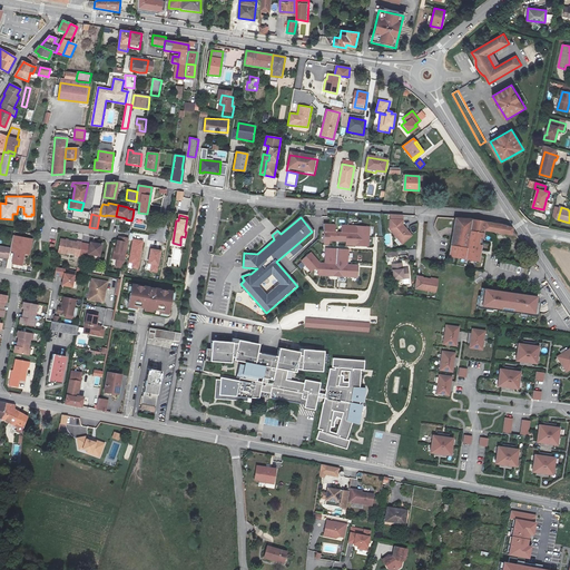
[(455,218),(451,246),(468,248),(469,238),(467,236),(467,231),(470,232),(471,218),(469,218),(455,218)]
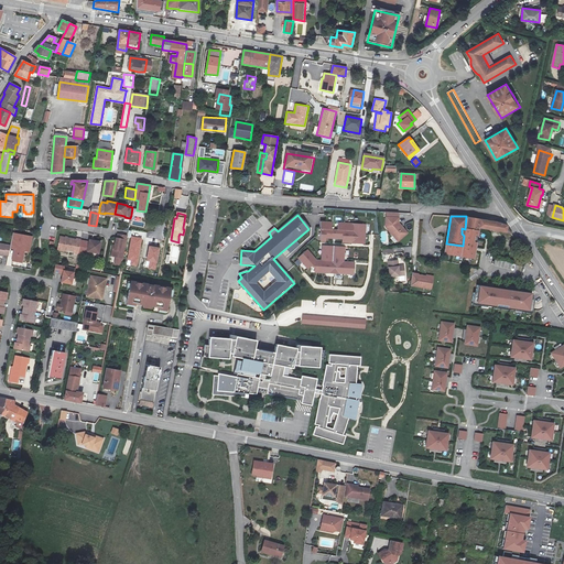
[(466,216),(465,229),(478,230),(479,228),(479,218),(466,216)]
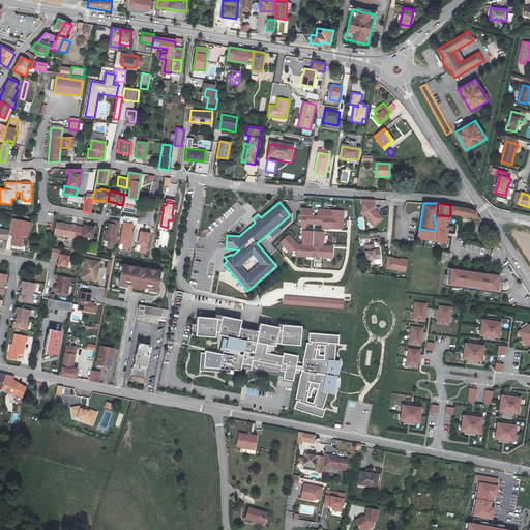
[(374,205),(362,204),(361,213),(370,223),(372,221),(375,226),(382,219),(378,214),(377,214),(375,213),(376,212),(374,209),(374,205)]
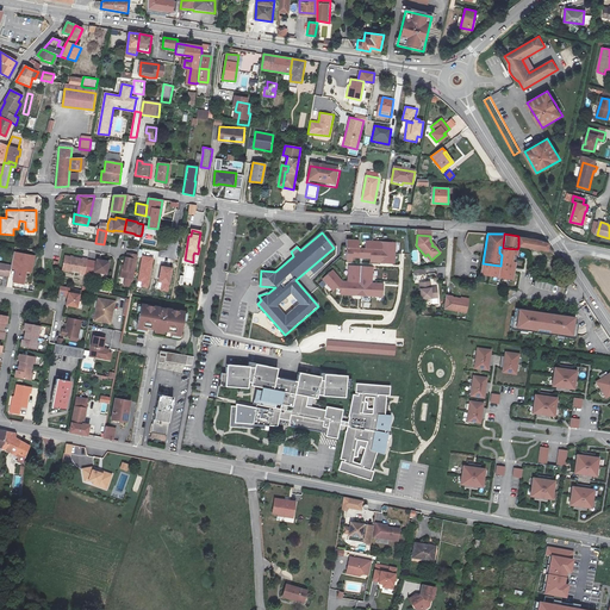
[(518,236),(518,247),(553,251),(547,243),(531,238),(518,236)]
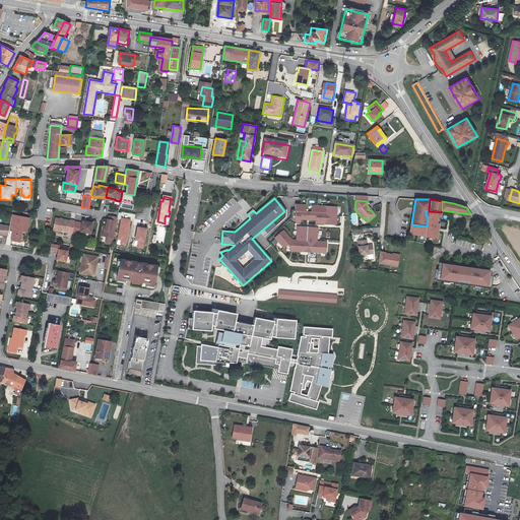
[(297,204),(296,222),(301,222),(301,219),(316,220),(316,223),(336,224),(337,207),(312,205),(312,212),(306,211),(306,205),(297,204)]
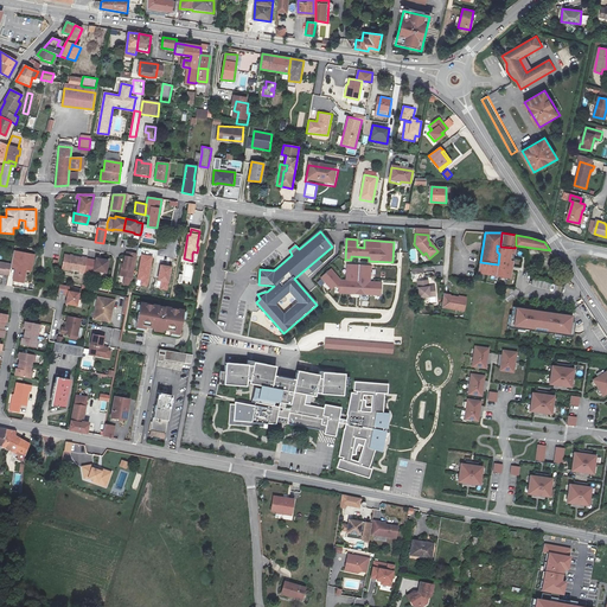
[(498,264),(480,262),(478,273),(479,273),(510,278),(515,248),(500,247),(497,246),(497,251),(499,254),(498,264)]
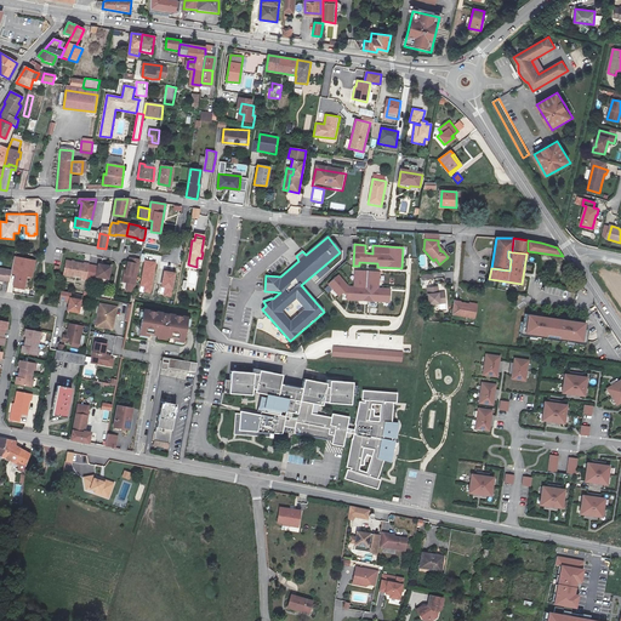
[(15,257),(12,272),(17,273),(17,275),(15,288),(24,290),(27,277),(29,271),(34,272),(35,262),(15,257)]
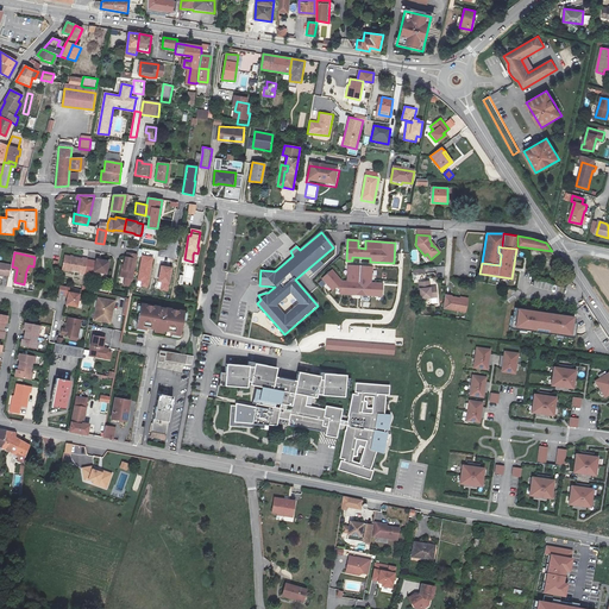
[(137,255),(127,252),(127,257),(125,257),(124,270),(125,270),(127,272),(126,277),(133,278),(137,255)]
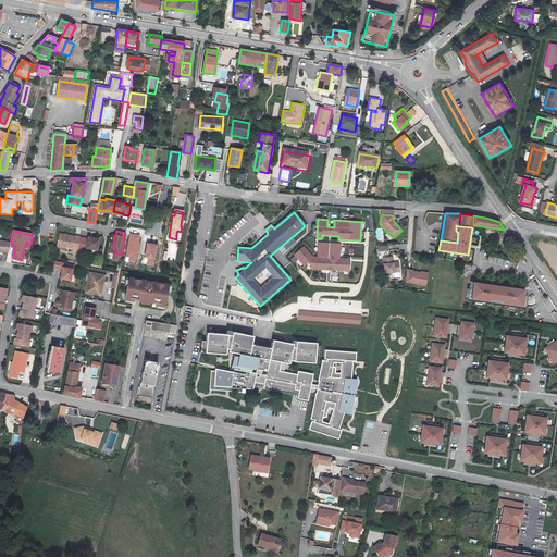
[(77,250),(79,237),(75,236),(75,237),(59,234),(57,246),(73,249),(73,250),(77,251),(77,250)]
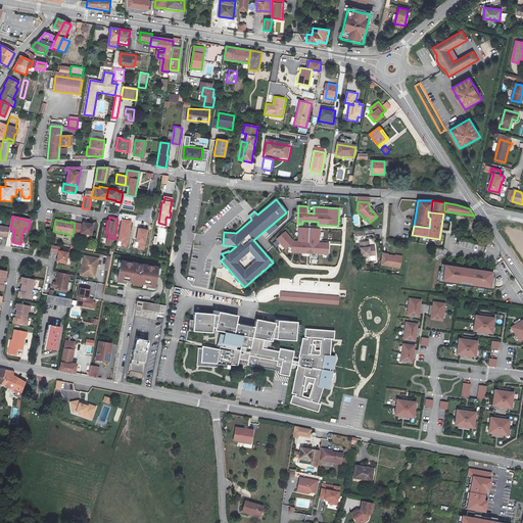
[(119,240),(123,241),(122,245),(127,246),(131,222),(123,220),(119,240)]
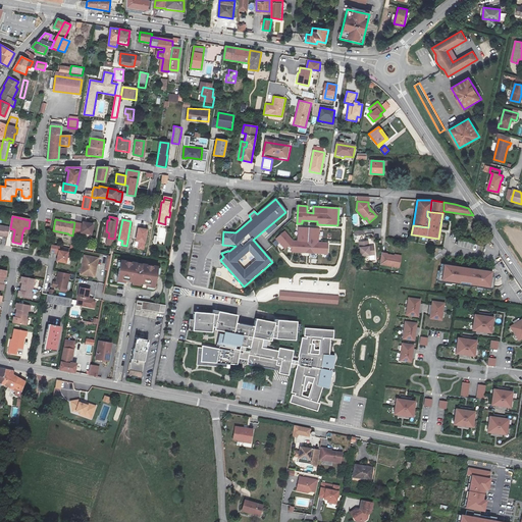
[(74,222),(72,235),(81,237),(81,233),(91,236),(93,224),(83,222),(83,224),(74,222)]
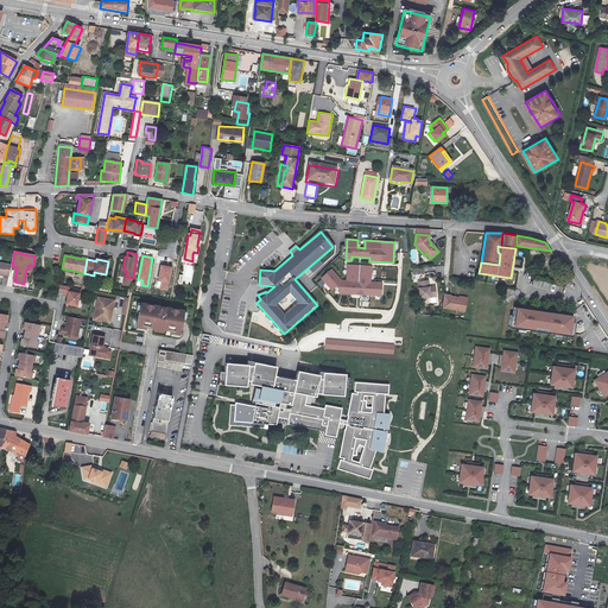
[(11,268),(12,266),(0,263),(0,276),(5,277),(5,276),(10,277),(11,268)]
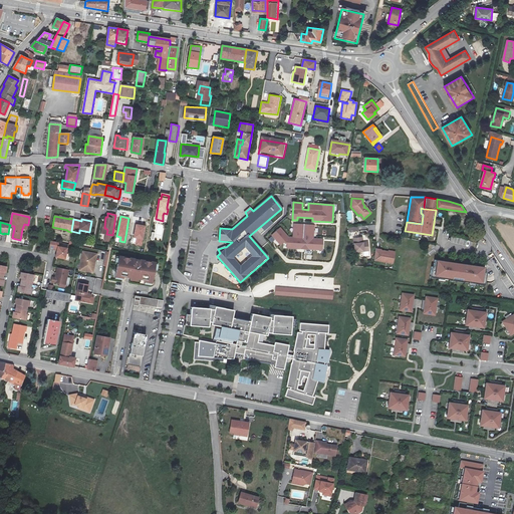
[(162,240),(165,225),(157,223),(154,239),(162,240)]
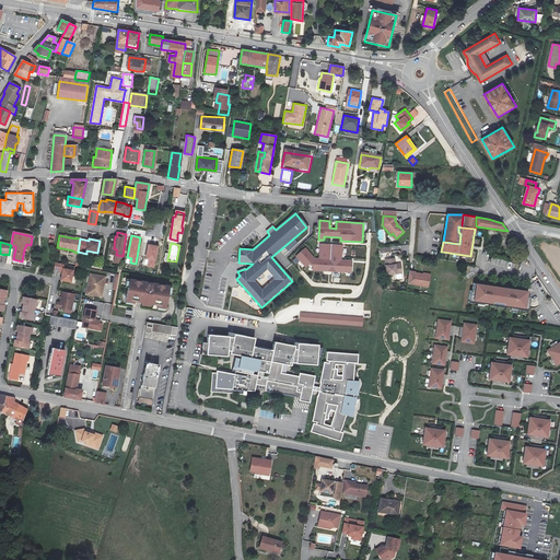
[(342,245),(321,244),(319,258),(315,258),(306,249),(296,256),(305,267),(311,264),(313,266),(313,270),(351,272),(352,260),(341,260),(342,245)]
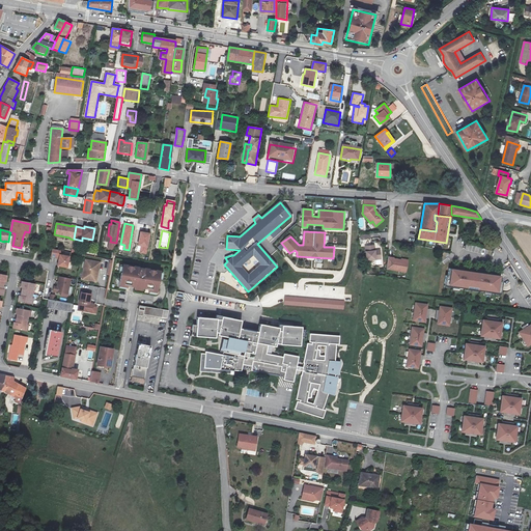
[(139,245),(142,246),(140,252),(146,253),(147,247),(148,247),(150,234),(141,232),(139,245)]
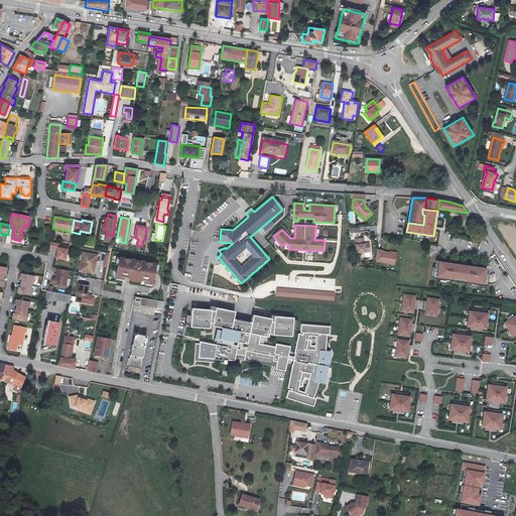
[(356,255),(369,254),(368,245),(363,246),(362,241),(354,241),(356,255)]
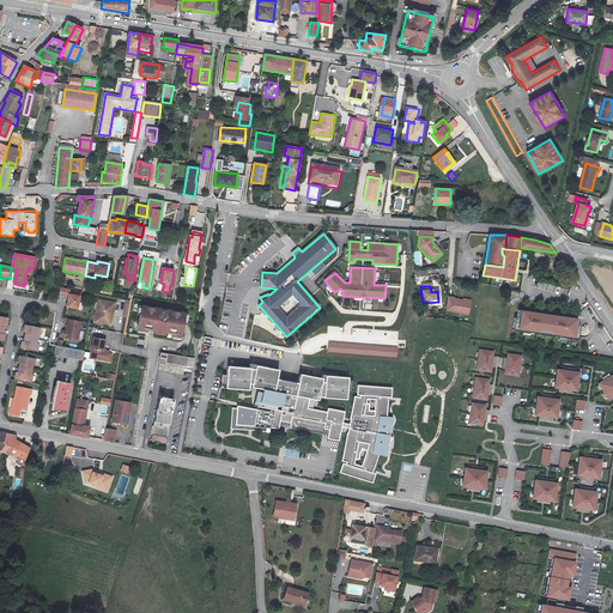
[(70,293),(71,289),(60,287),(59,296),(68,297),(67,307),(78,309),(80,296),(70,293)]
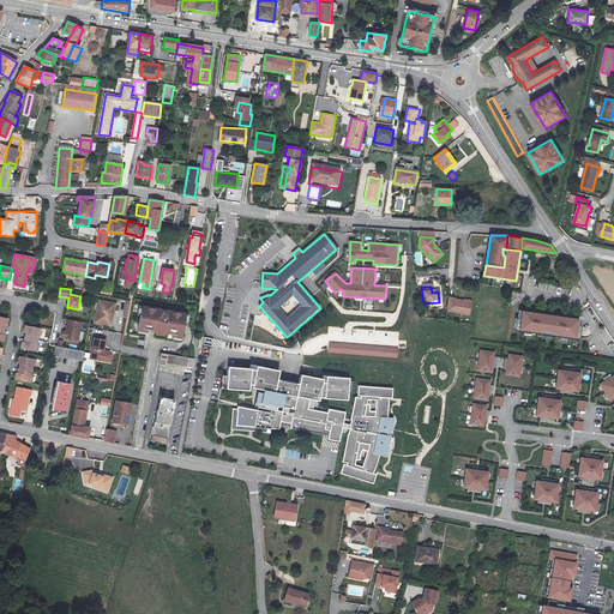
[(115,304),(100,300),(96,318),(102,319),(103,320),(103,324),(112,325),(115,304)]
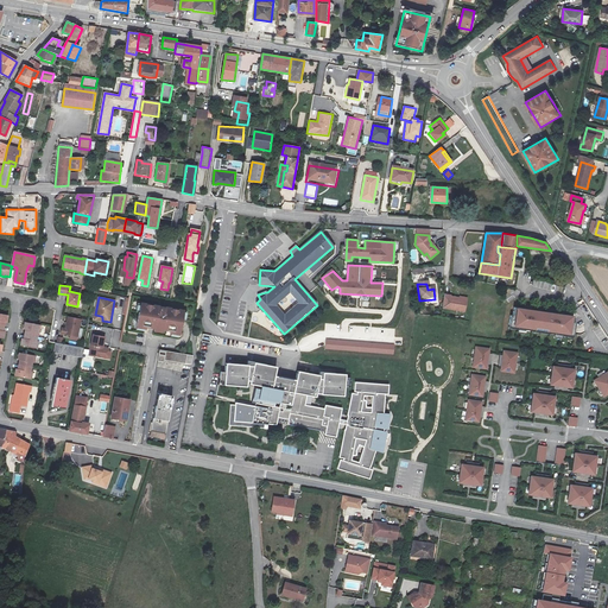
[(450,297),(444,297),(442,310),(464,314),(467,301),(450,298),(450,297)]
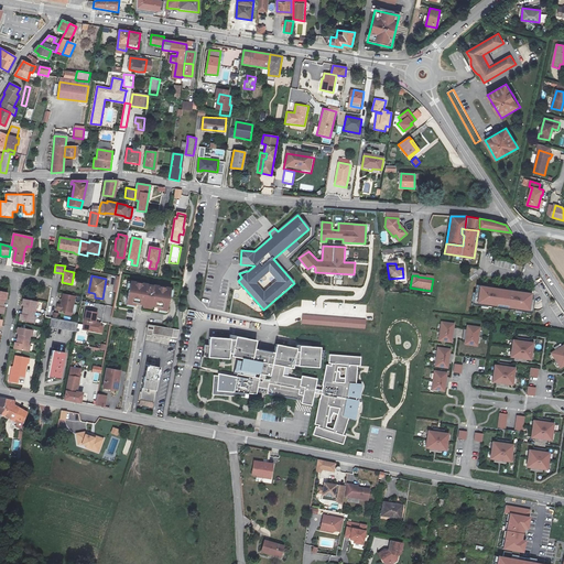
[(127,304),(134,305),(136,303),(143,304),(143,306),(149,307),(150,305),(158,306),(158,310),(165,311),(167,297),(170,290),(130,282),(129,290),(127,304)]
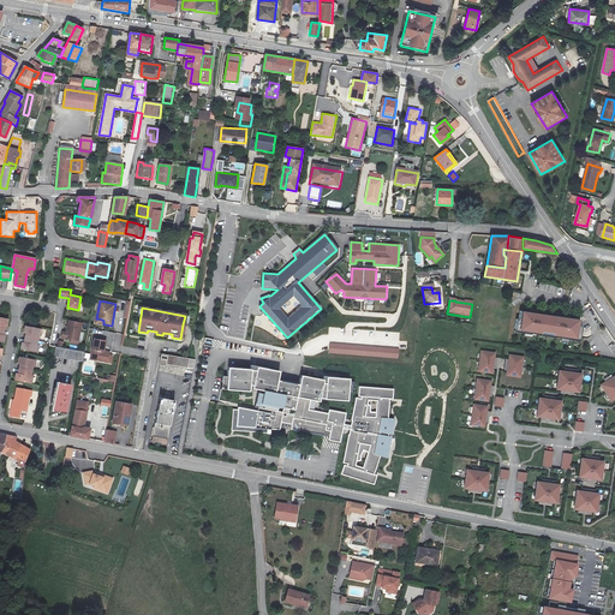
[(517,321),(515,330),(525,332),(525,334),(538,336),(538,333),(556,335),(556,338),(569,340),(569,338),(581,339),(583,328),(579,327),(580,321),(520,312),(519,321),(517,321)]
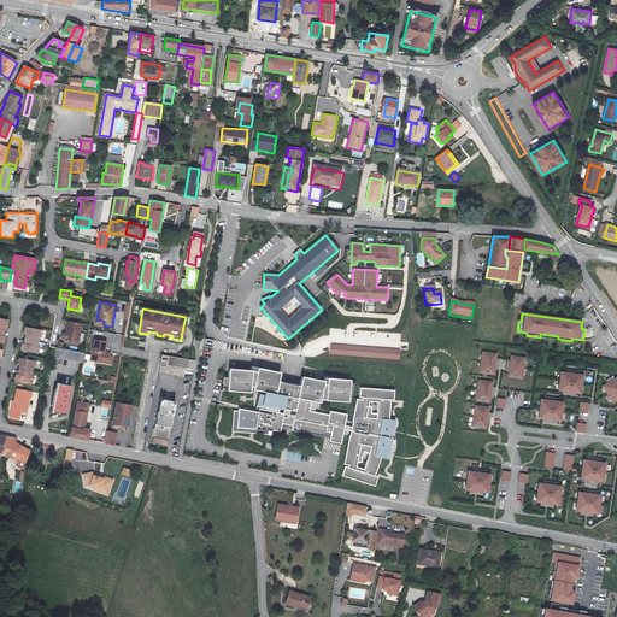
[(82,324),(69,322),(68,334),(63,334),(63,340),(80,342),(82,324)]
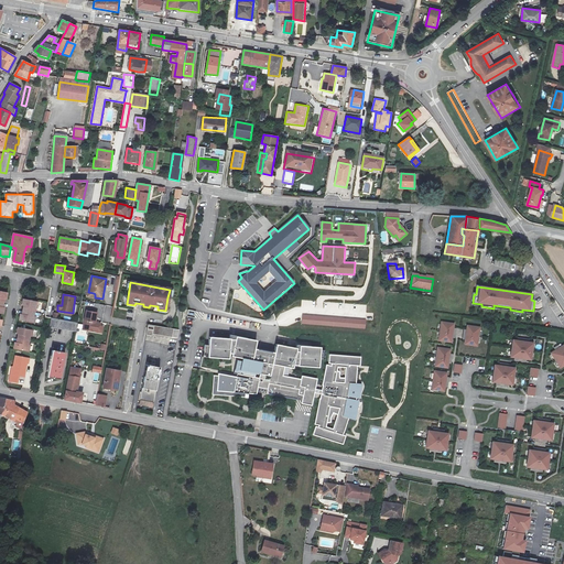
[(18,343),(17,343),(14,343),(13,349),(30,353),(31,345),(29,345),(31,337),(32,337),(33,331),(32,329),(33,323),(34,324),(35,317),(33,317),(34,313),(35,308),(38,308),(39,302),(23,300),(22,306),(23,306),(25,306),(23,315),(22,314),(20,314),(19,321),(22,322),(21,328),(18,327),(17,335),(18,335),(20,335),(18,343)]
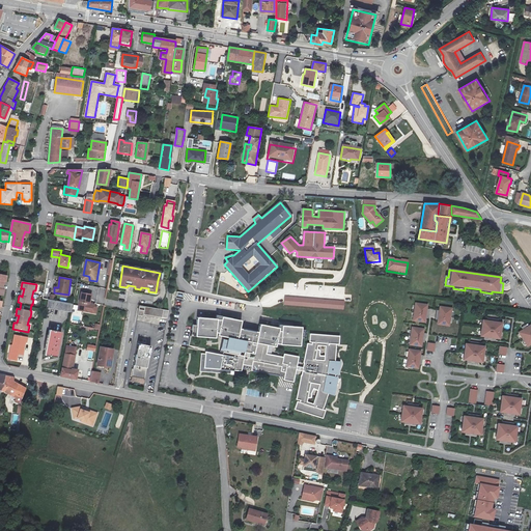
[(81,291),(78,305),(82,306),(81,311),(89,312),(91,304),(91,303),(90,303),(92,294),(81,291)]
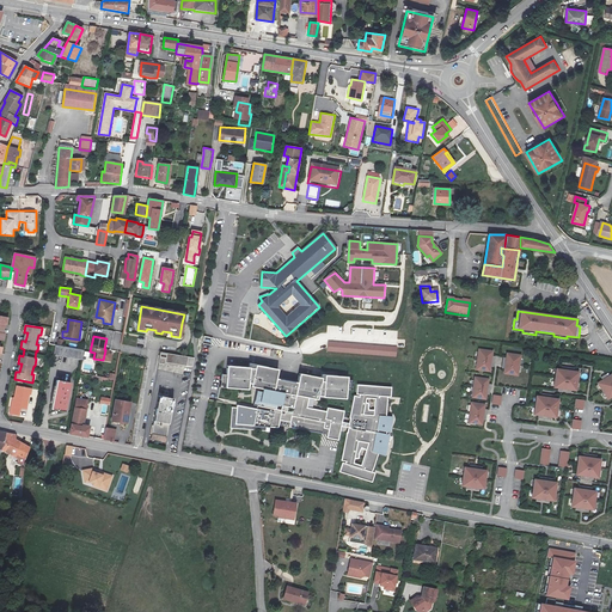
[(329,342),(328,350),(396,356),(397,348),(329,342)]
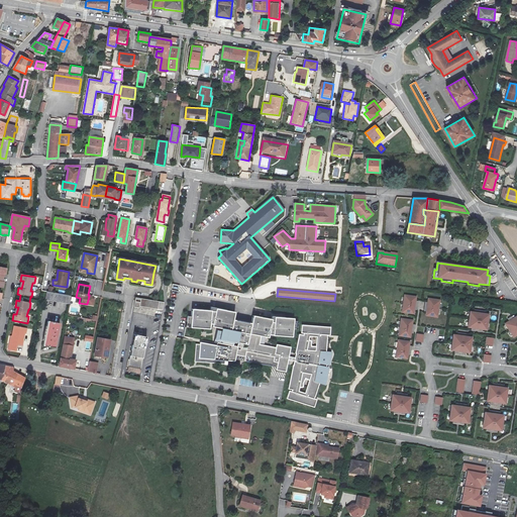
[(70,304),(72,296),(53,292),(48,292),(47,291),(45,299),(70,304)]
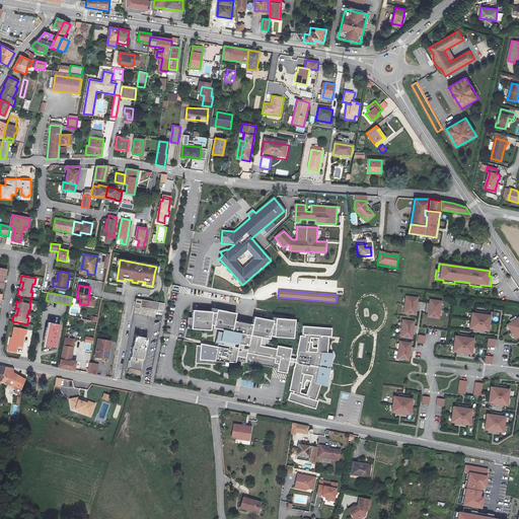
[(419,297),(408,295),(404,311),(416,313),(417,307),(420,307),(420,303),(418,303),(419,297)]
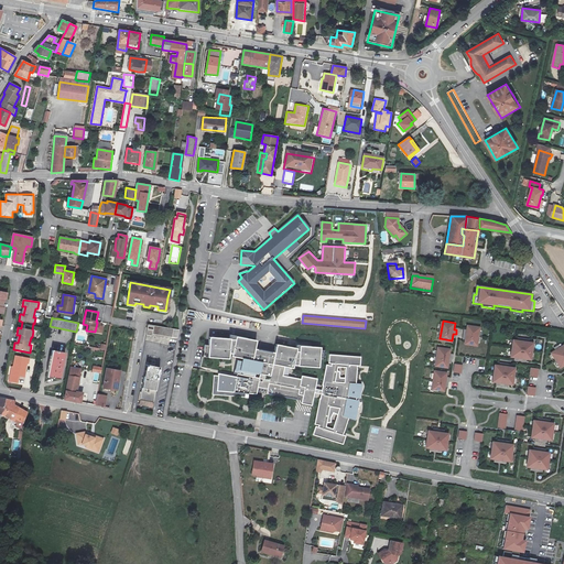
[(480,326),(468,324),(467,331),(464,331),(464,335),(467,336),(466,343),(478,344),(480,326)]
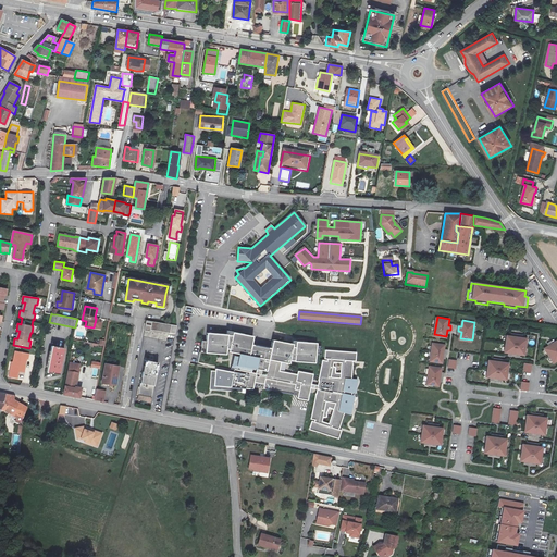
[(150,330),(170,334),(172,325),(171,325),(147,321),(145,331),(150,332),(150,330)]
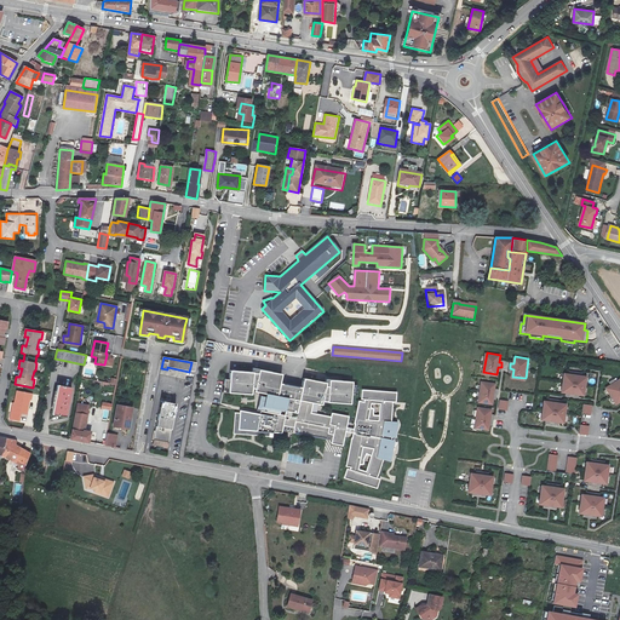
[(250,372),(230,371),(230,380),(227,379),(224,392),(222,392),(220,403),(259,412),(259,413),(259,414),(237,409),(237,411),(237,413),(234,412),(233,435),(236,435),(256,436),(270,437),(271,434),(282,435),(283,432),(291,434),(331,441),(331,445),(344,447),(346,432),(351,434),(345,468),(350,468),(350,470),(346,469),(343,478),(379,491),(382,480),(378,478),(379,477),(385,460),(390,461),(394,441),(390,440),(391,437),(395,437),(397,422),(391,422),(392,403),(397,403),(397,392),(361,389),(360,400),(363,401),(357,400),(352,424),(354,424),(352,429),(348,428),(350,417),(329,412),(329,417),(311,412),(313,405),(323,406),(325,403),(351,406),(352,396),(357,396),(357,385),(352,385),(352,382),(325,378),(323,382),(302,378),(300,386),(281,384),(283,374),(251,367),(250,372)]
